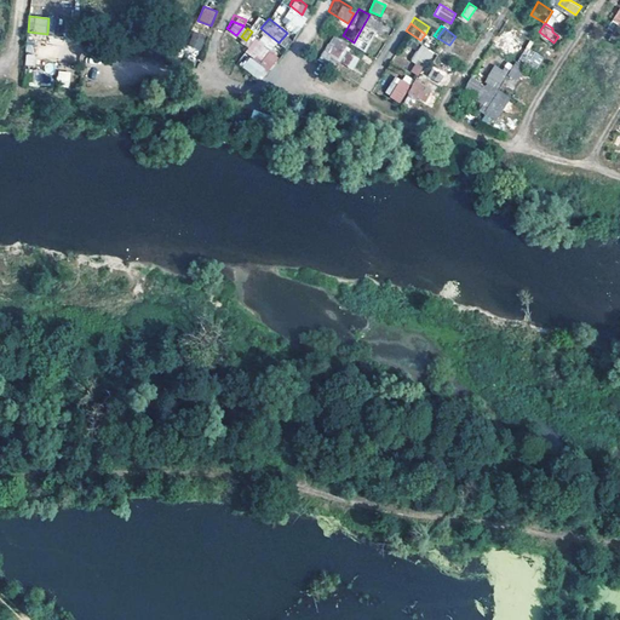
[(200,50),(206,36),(193,30),(187,45),(200,50)]
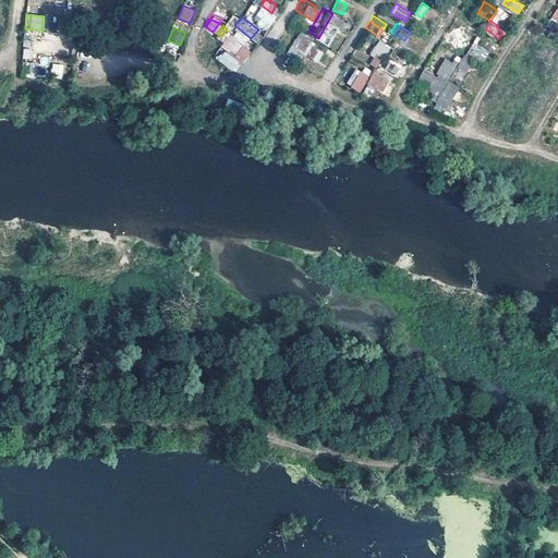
[(294,53),(306,33),(298,27),(288,44),(292,46),(290,50),(294,53)]
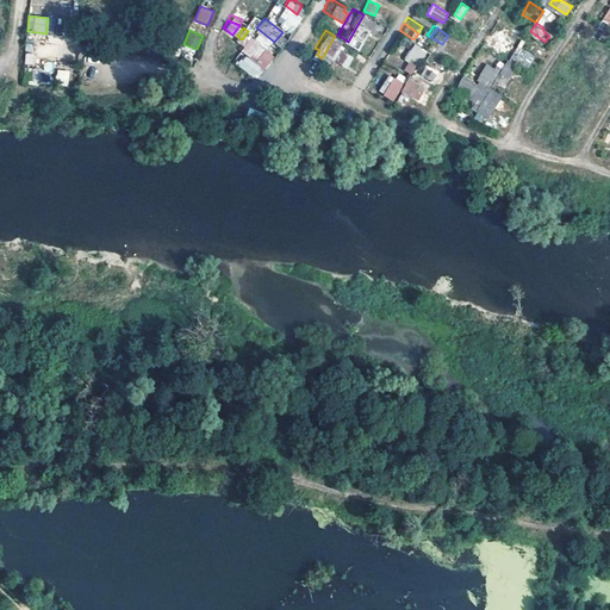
[(246,43),(253,33),(248,31),(242,39),(246,43)]
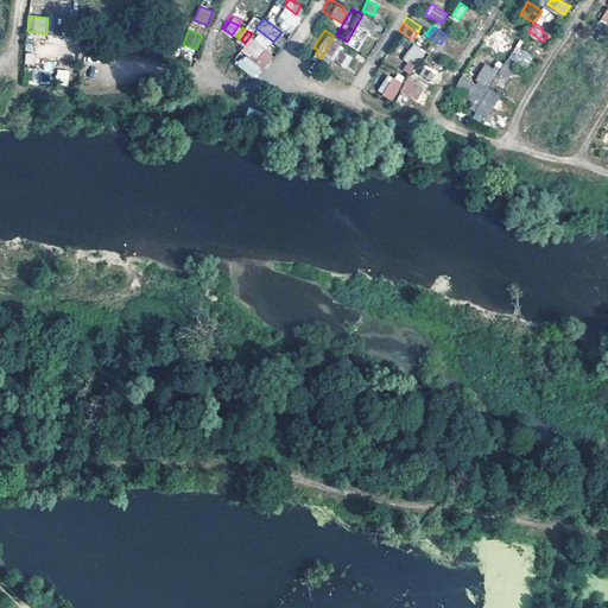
[(512,45),(495,35),(488,43),(505,55),(512,45)]
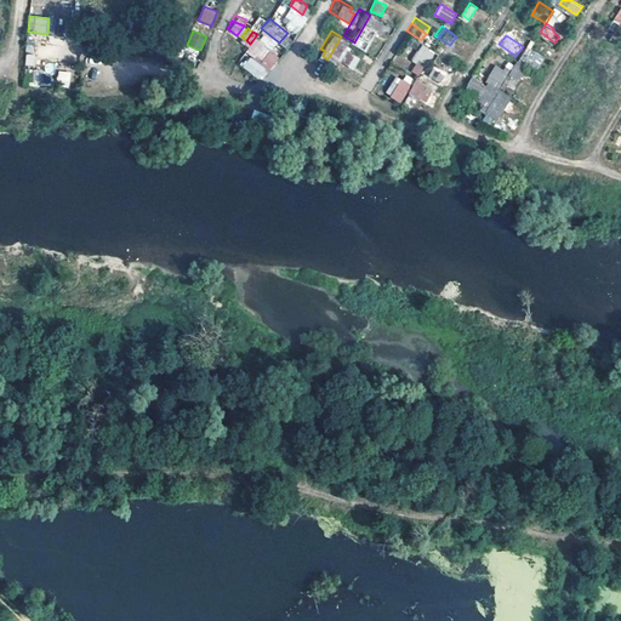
[(237,62),(260,81),(280,58),(257,38),(237,62)]
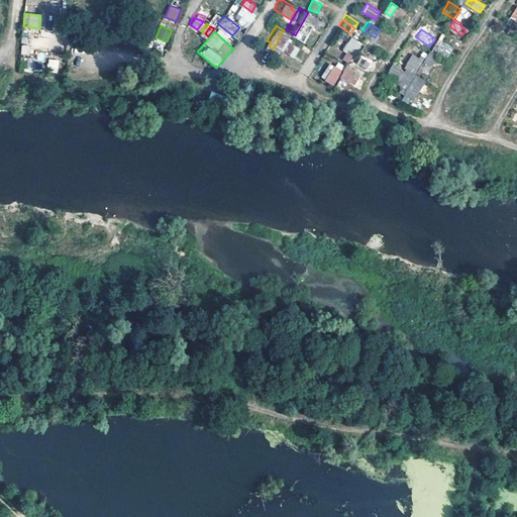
[(349,34),(345,41),(353,46),(357,40),(349,34)]
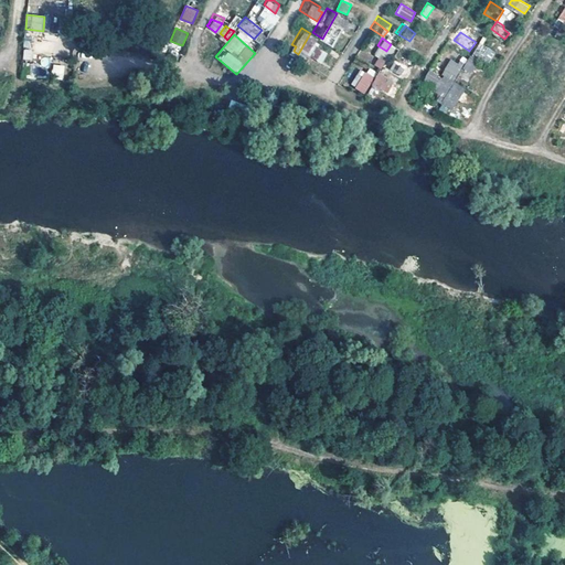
[(317,45),(310,41),(304,51),(309,55),(317,45)]
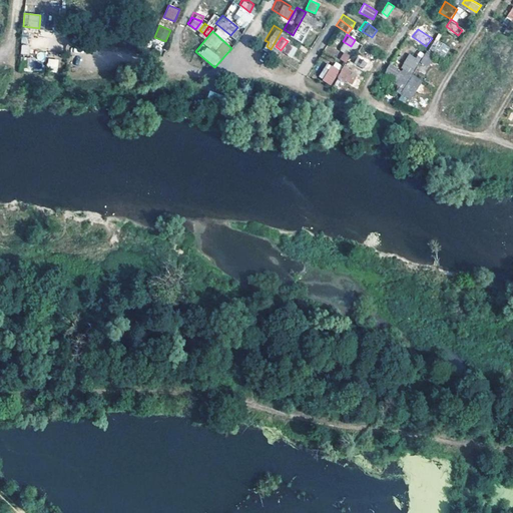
[(450,46),(434,39),(419,69),(427,72),(436,54),(444,58),(450,46)]
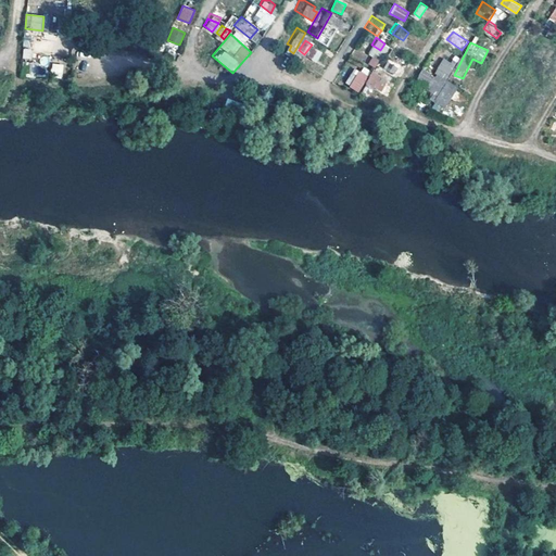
[(555,72),(555,43),(542,64),(555,73),(555,72)]
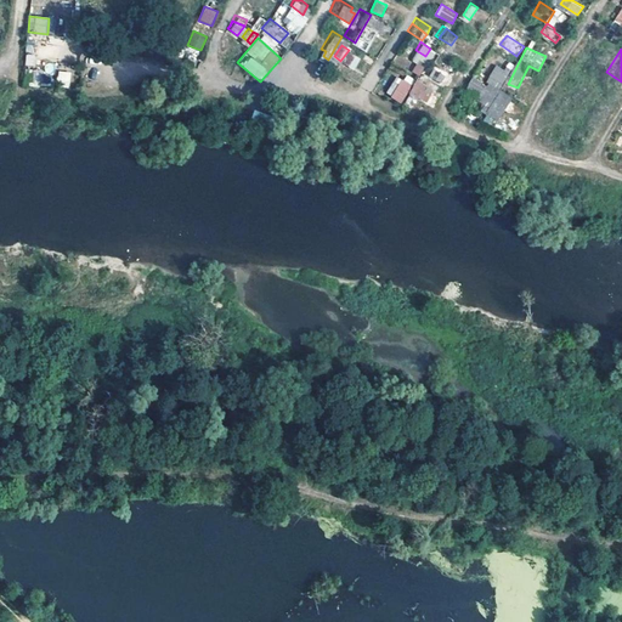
[(423,61),(419,68),(433,75),(437,68),(423,61)]
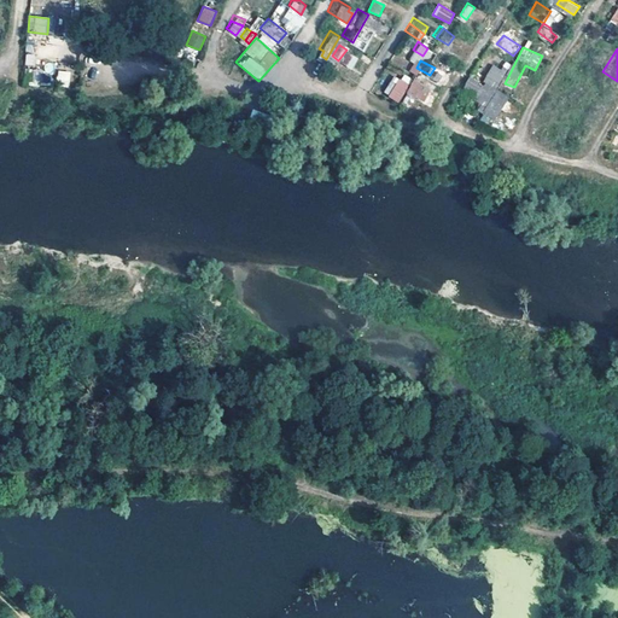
[(509,71),(501,66),(497,71),(493,69),(483,82),(497,91),(509,71)]
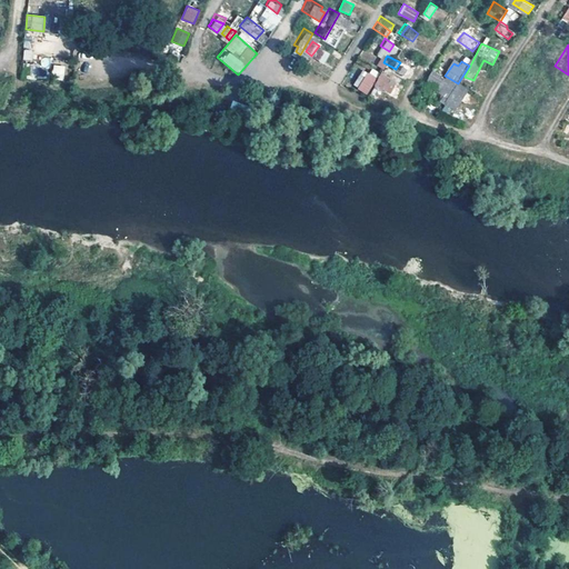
[(383,62),(379,70),(385,75),(395,80),(400,71),(396,69),(383,62)]
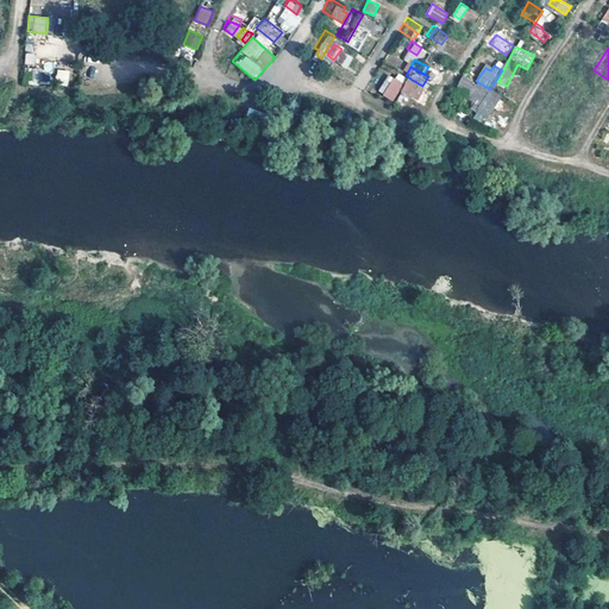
[(56,69),(56,86),(68,86),(69,70),(56,69)]
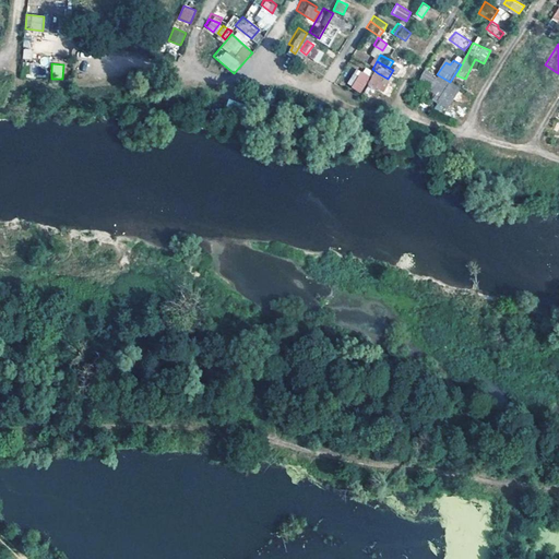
[(371,74),(357,66),(346,84),(360,93),(371,74)]
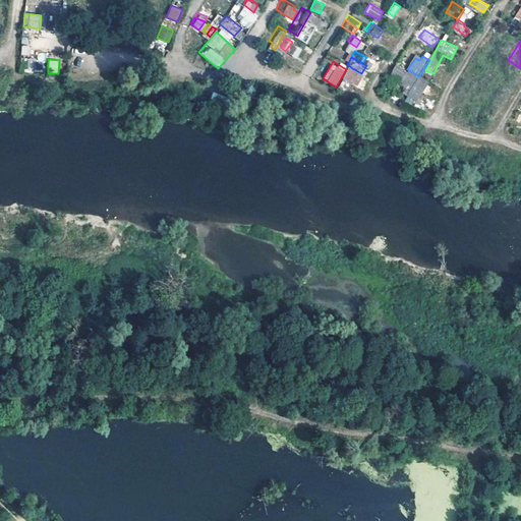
[(415,103),(425,88),(428,82),(419,76),(407,69),(399,64),(390,78),(405,88),(402,94),(415,103)]
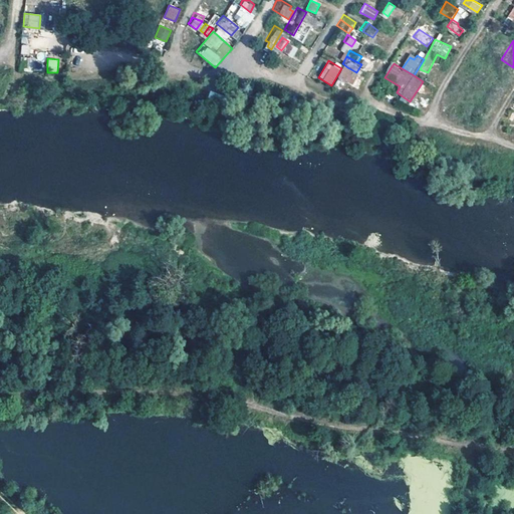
[(473,91),(462,84),(459,90),(470,96),(473,91)]
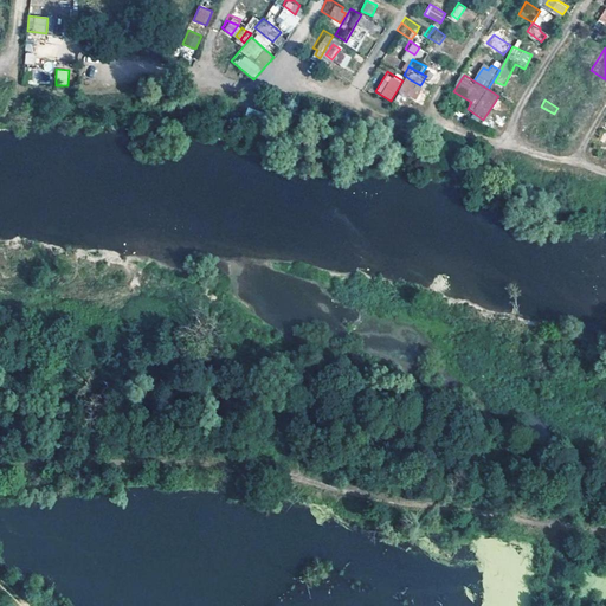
[(580,108),(572,102),(556,124),(566,130),(580,108)]
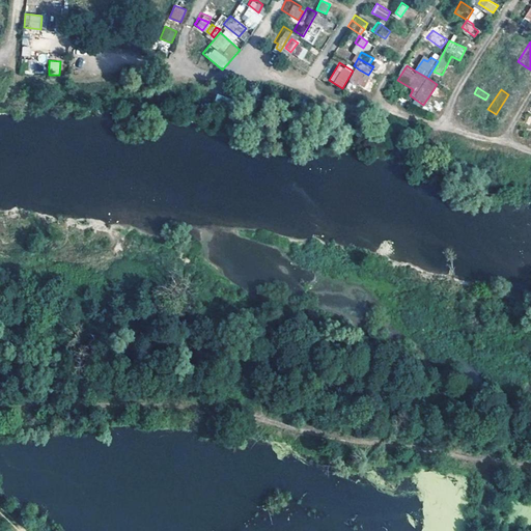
[(485,100),(474,93),(470,99),(481,105),(485,100)]
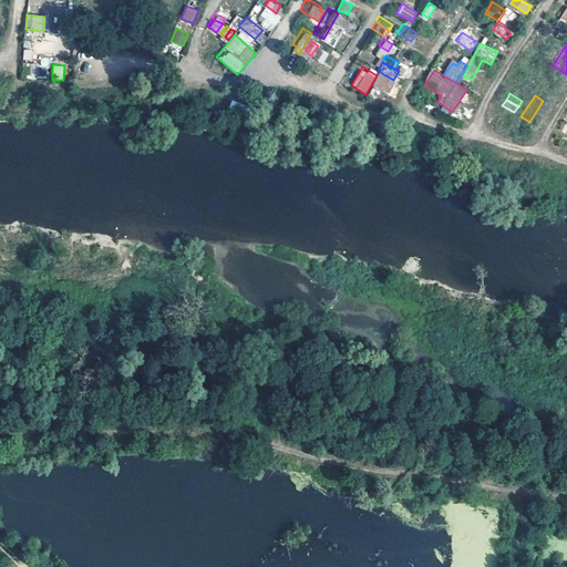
[(547,104),(543,101),(529,122),(534,124),(547,104)]
